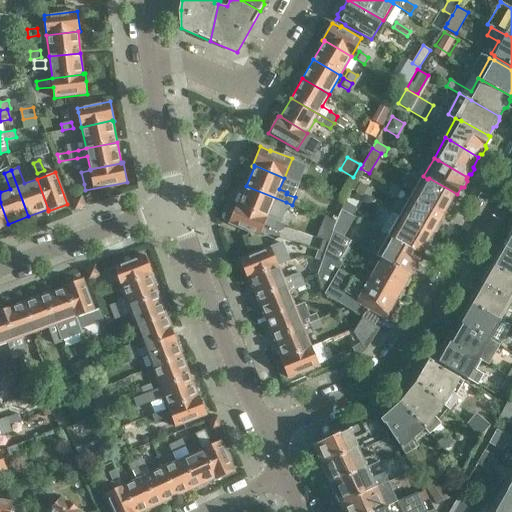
[(300,177),(290,173),(287,180),(297,184),(300,177)]
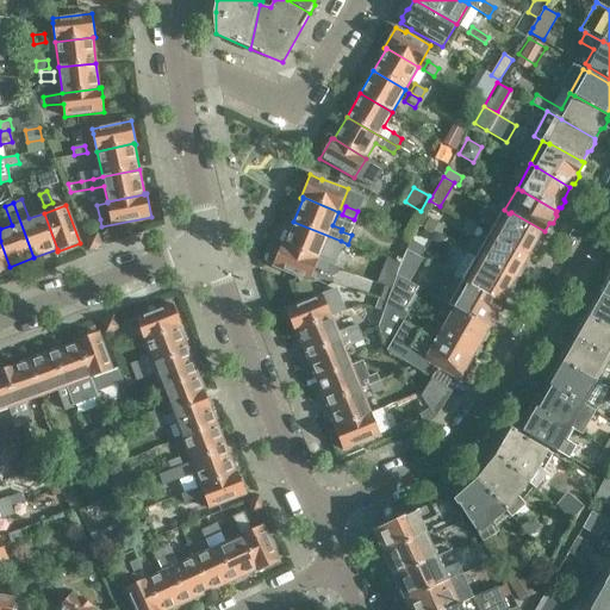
[(490,235),(493,237),(528,256),(529,255),(533,254),(536,246),(535,243),(541,234),(543,235),(545,231),(511,212),(510,213),(509,213),(504,210),(490,235)]
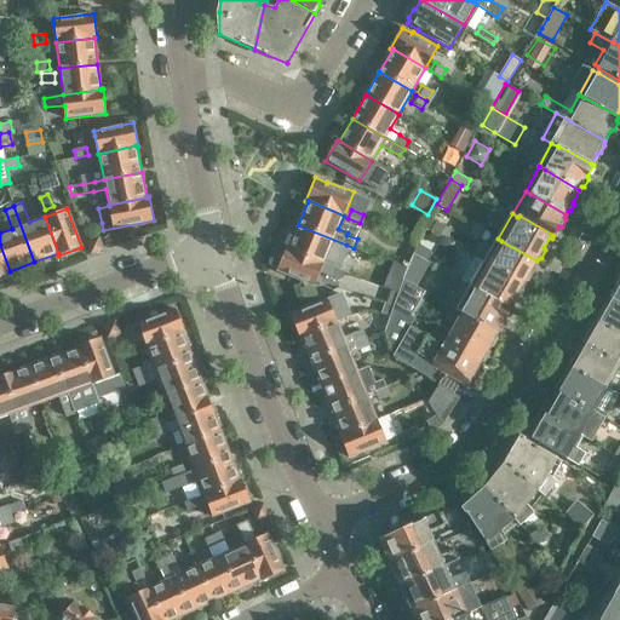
[(441,224),(429,218),(424,228),(436,234),(441,224)]
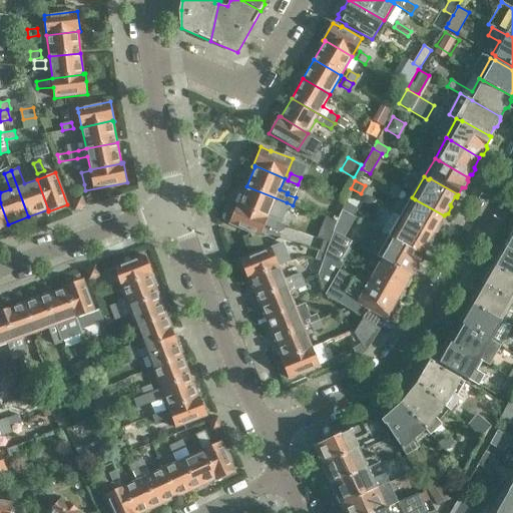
[(246,186),(238,205),(238,206),(269,218),(279,222),(287,202),(246,186)]
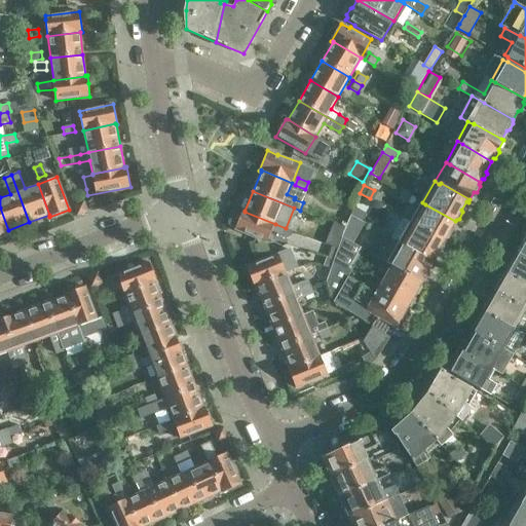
[(84,202),(74,205),(78,215),(87,211),(84,202)]
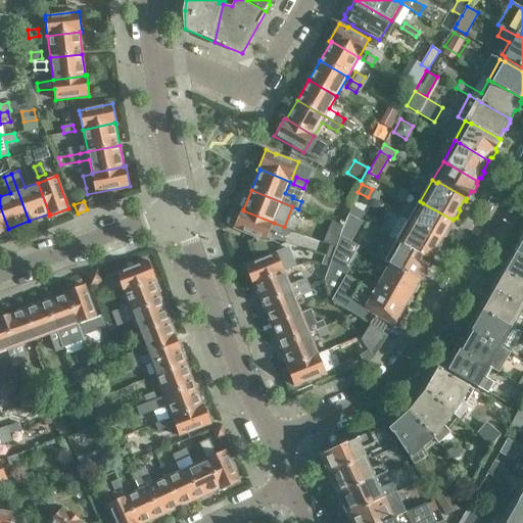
[(409,221),(412,223),(442,240),(443,238),(445,237),(448,231),(447,229),(453,220),(423,203),(420,201),(409,221)]
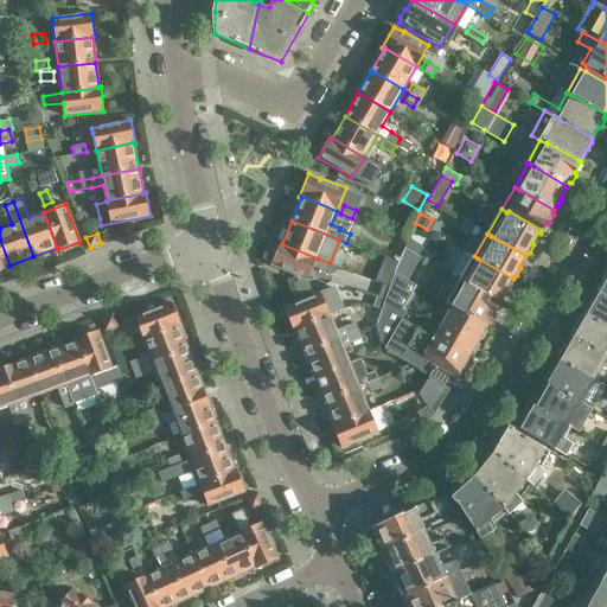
[(0,270),(11,267),(10,266),(0,240),(0,270)]
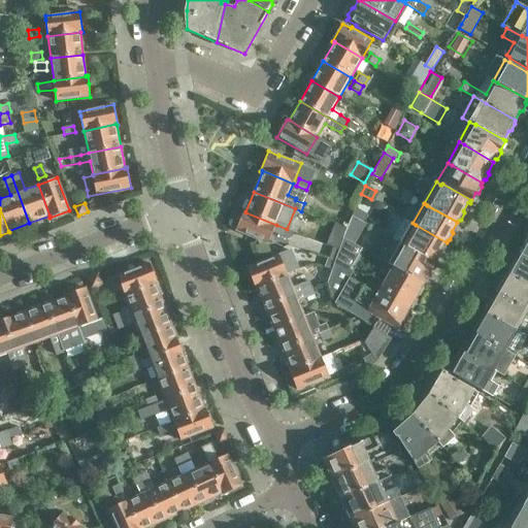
[(364,222),(368,216),(357,208),(353,216),(364,222)]
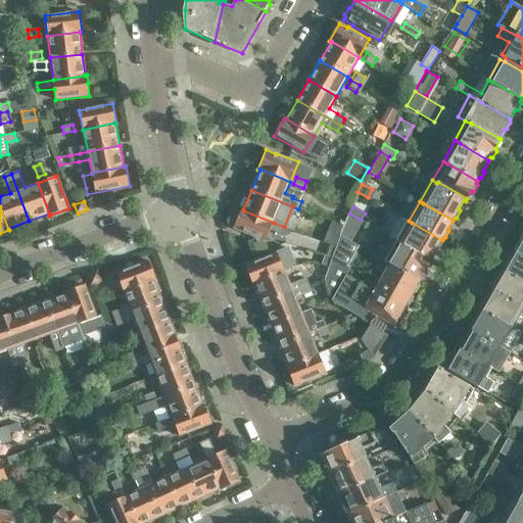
[(243,210),(243,209),(242,208),(234,228),(266,241),(270,232),(284,237),(288,228),(284,227),(274,223),(243,210)]
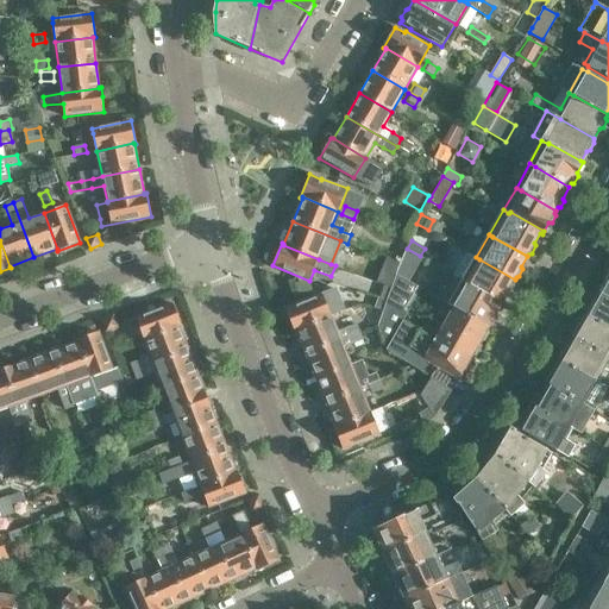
[(422,259),(406,250),(396,275),(410,281),(422,259)]
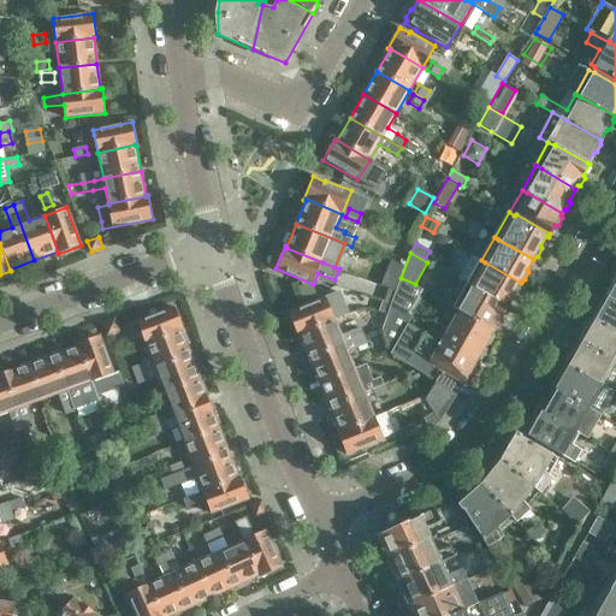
[(456,278),(473,288),(475,289),(474,290),(507,309),(508,307),(508,306),(513,296),(515,295),(520,288),(519,285),(521,283),(485,262),(481,260),(471,254),(456,278)]
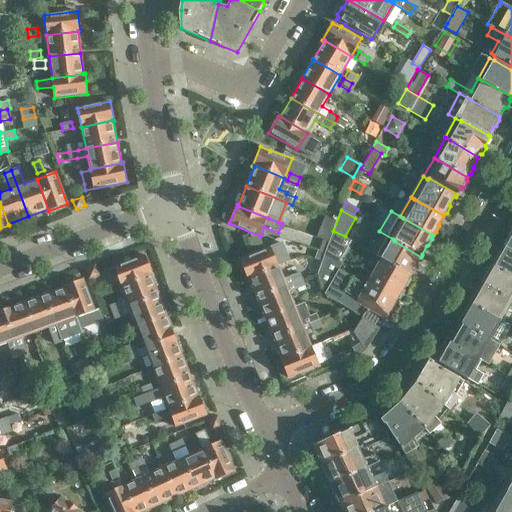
[(329,242),(332,232),(321,228),(317,238),(322,240),(329,242)]
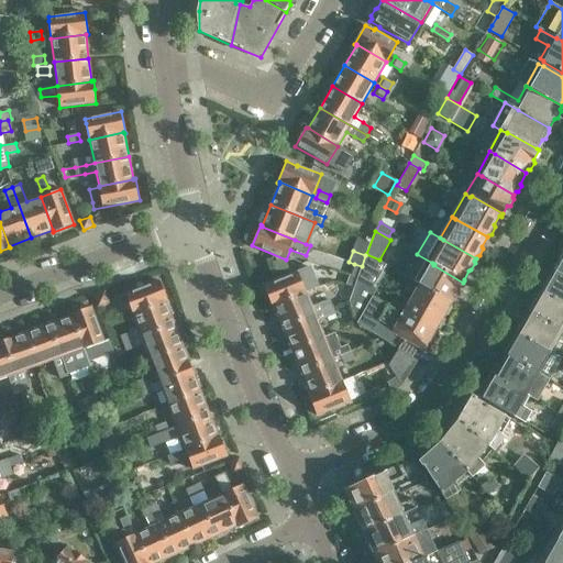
[(350,301),(357,323),(373,296),(381,280),(389,265),(366,254),(366,253),(365,255),(362,266),(359,275),(350,301)]
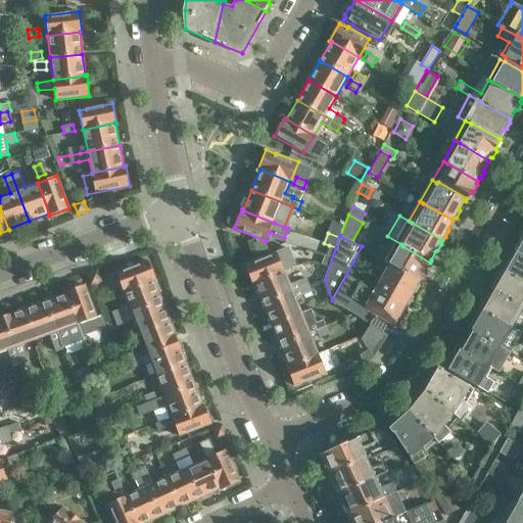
[(386,260),(390,264),(420,281),(421,279),(424,278),(427,273),(426,270),(430,263),(402,246),(403,245),(401,244),(387,236),(377,255),(386,260)]
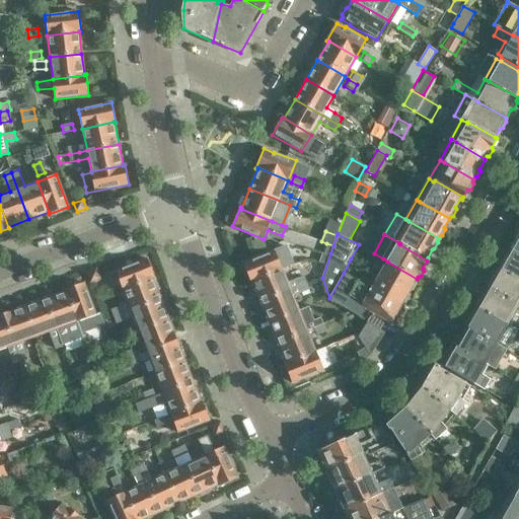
[(249,243),(252,252),(260,249),(255,240),(249,243)]
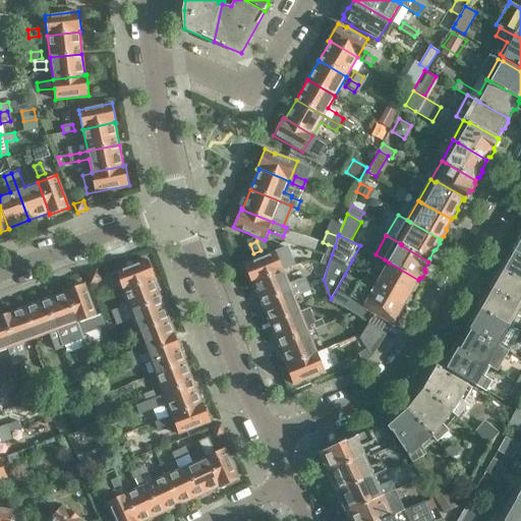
[(332,254),(335,246),(328,244),(325,252),(332,254)]
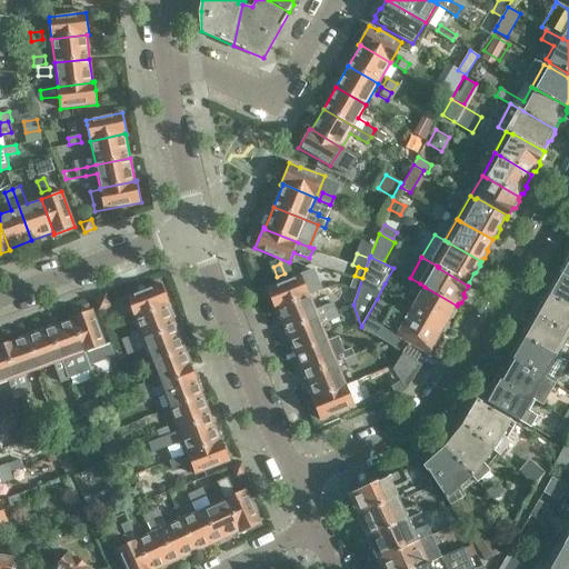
[(549,292),(547,296),(568,307),(568,278),(560,273),(555,282),(551,283),(547,289),(549,292)]
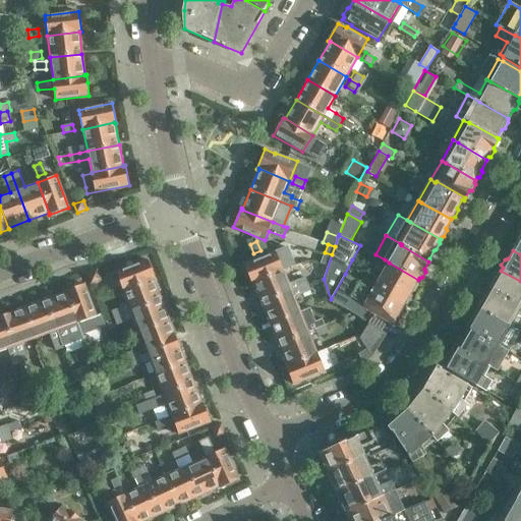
[(275,251),(243,264),(251,283),(252,282),(283,269),(296,264),(294,256),(280,262),(277,254),(276,255),(275,251)]
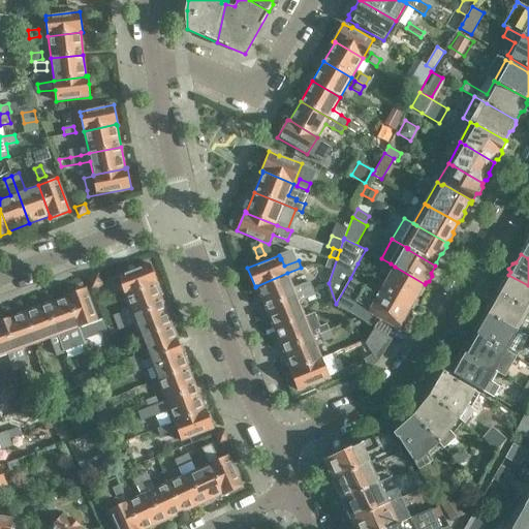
[(121,279),(119,280),(124,294),(156,282),(156,283),(158,282),(150,263),(119,276),(121,279)]
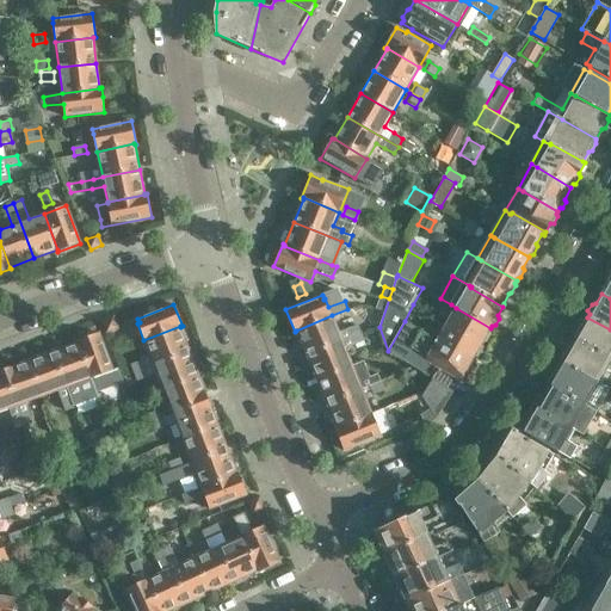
[(437,329),(440,332),(476,352),(482,341),(486,340),(491,333),(489,331),(491,328),(456,308),(451,304),(437,329)]
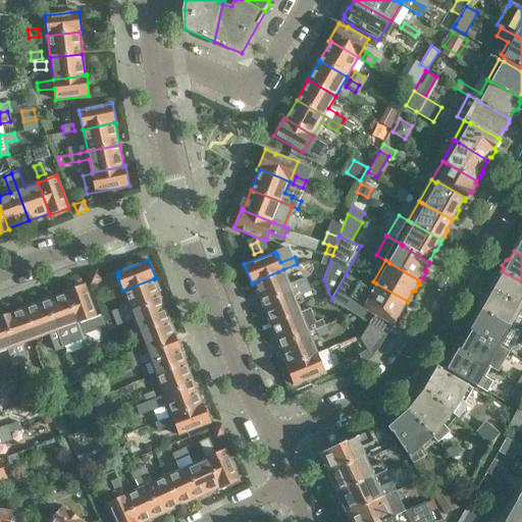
[(253,282),(262,303),(305,284),(303,278),(290,282),(283,269),(253,282)]
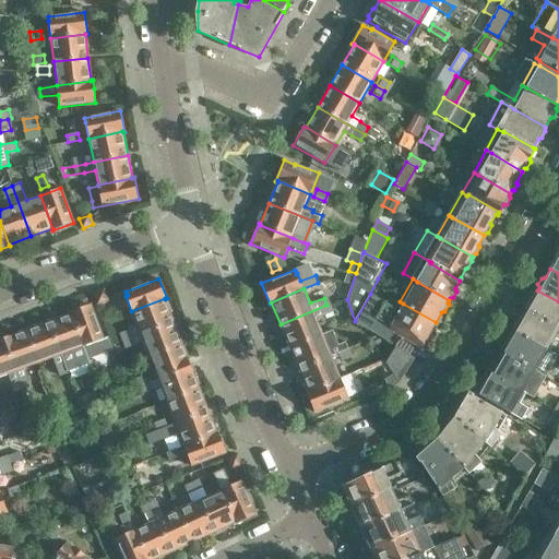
[(105,290),(94,294),(98,304),(108,300),(105,290)]
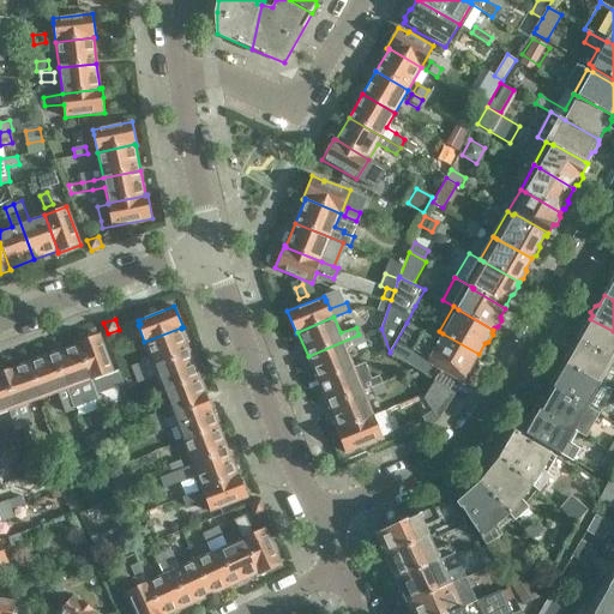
[(583,331),(578,341),(613,361),(613,360),(613,331),(590,319),(587,320),(582,327),(583,331)]
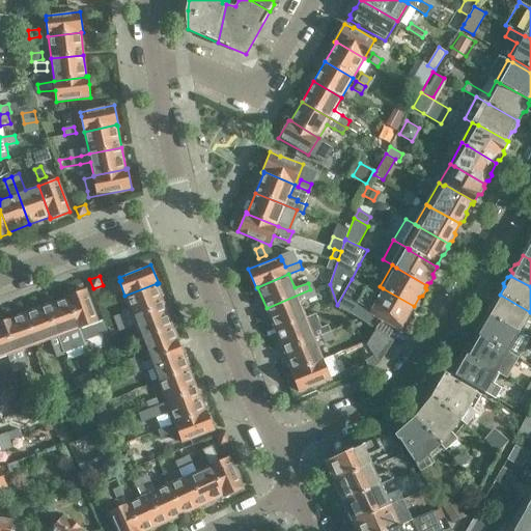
[(352,279),(337,305),(362,319),(378,329),(383,317),(401,329),(403,326),(407,325),(410,317),(409,315),(414,306),(383,288),(380,286),(379,286),(375,292),(352,279)]
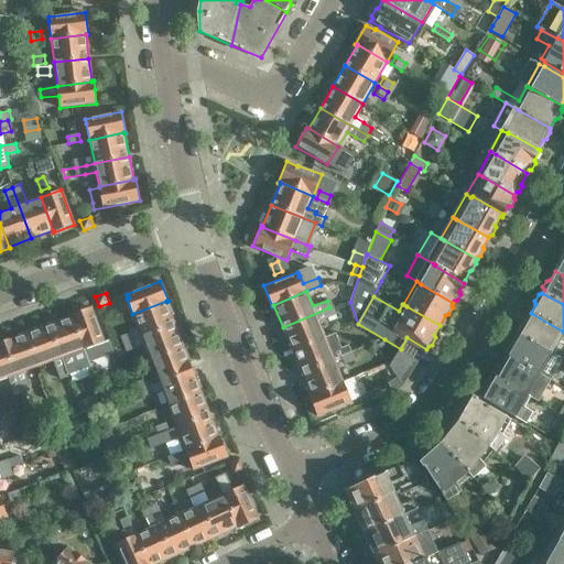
[(120,336),(123,344),(175,324),(166,302),(166,301),(132,314),(139,329),(120,336)]
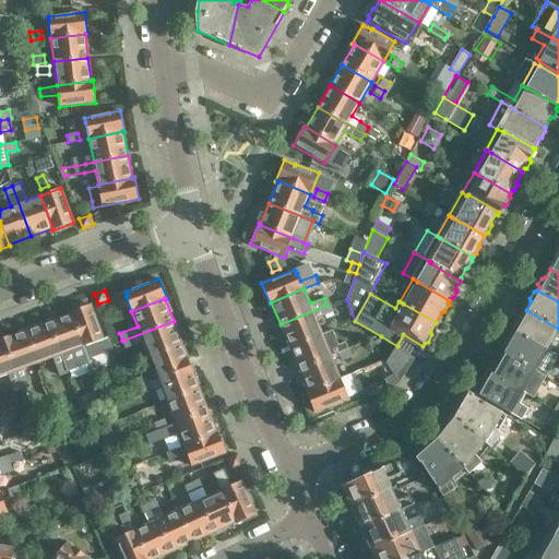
[(70,311),(71,313),(84,346),(91,365),(102,363),(95,342),(99,341),(99,340),(104,339),(91,304),(70,311)]
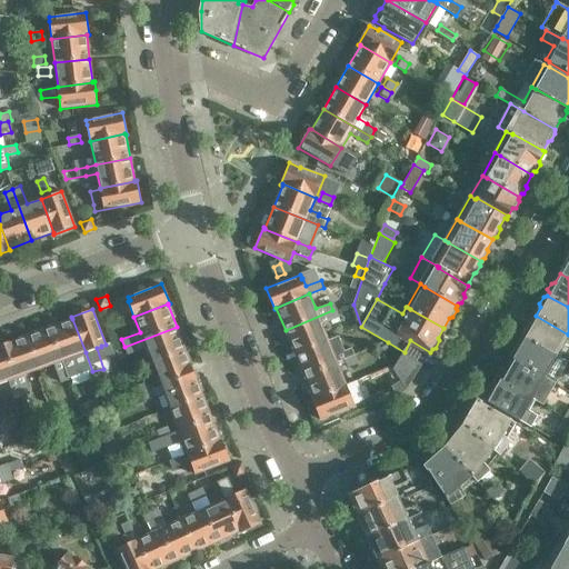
[(332,310),(286,330),(295,352),(328,339),(322,325),(336,318),(332,310)]
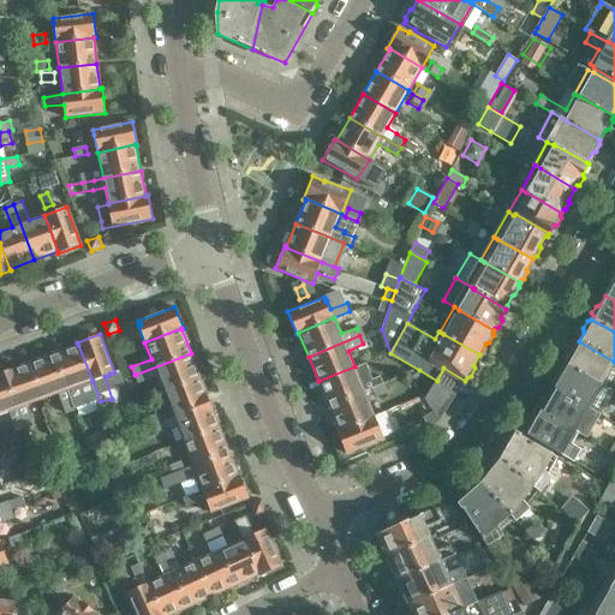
[(567,362),(566,364),(602,384),(614,362),(579,341),(573,351),(569,352),(566,358),(567,362)]
